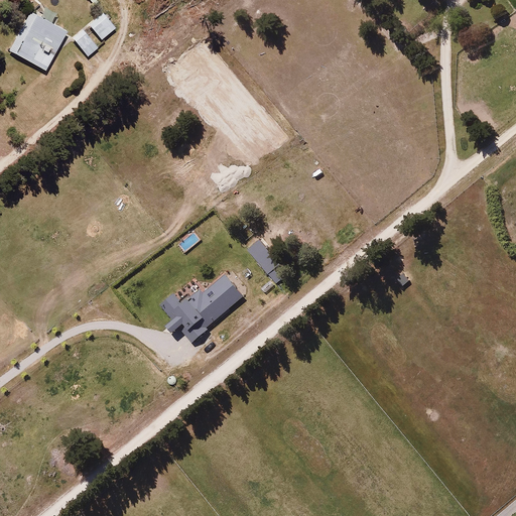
[(68,30),(31,12),(10,51),(47,71),(68,30)]
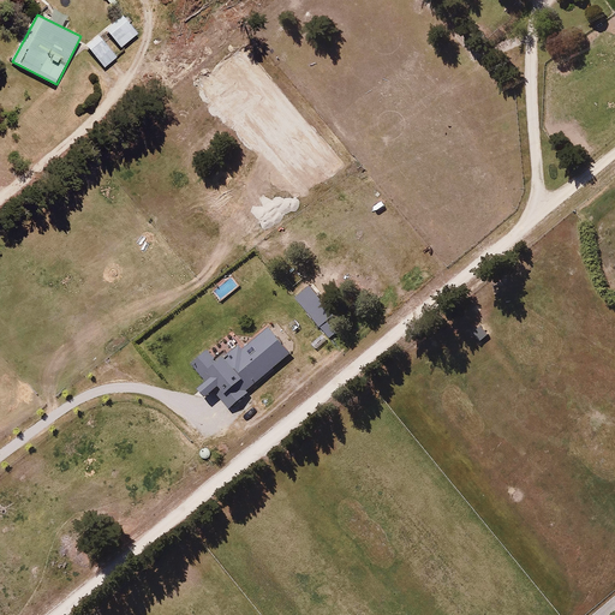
[(107,33),(121,48),(139,31),(125,16),(107,33)]
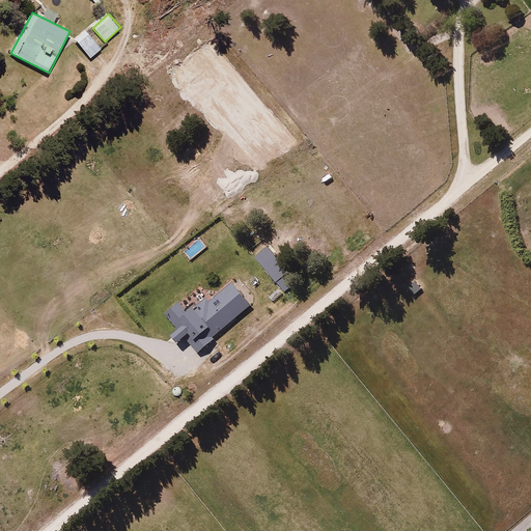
[(105,42),(92,28),(77,42),(92,58),(105,47),(102,44),(105,42)]
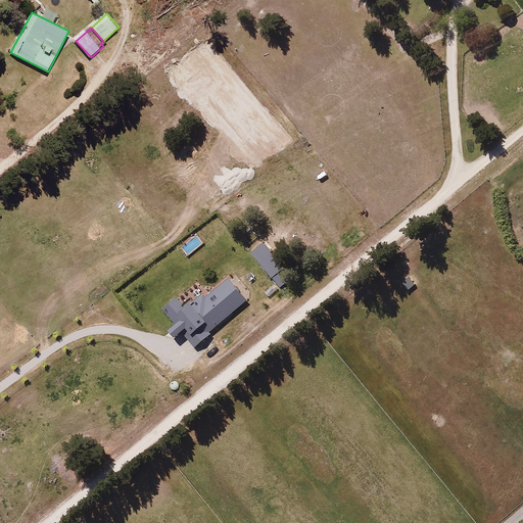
[(115,43),(111,38),(103,45),(107,50),(115,43)]
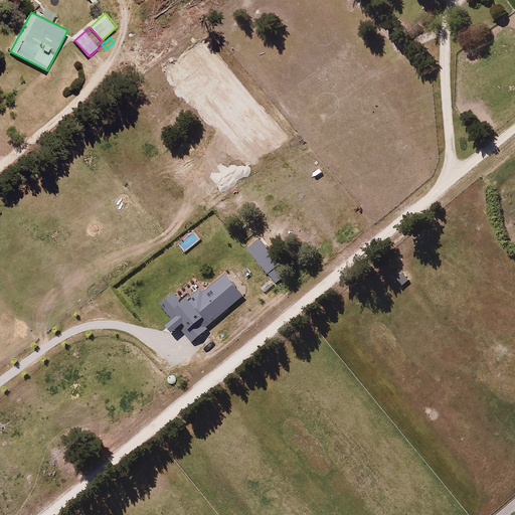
[(53,81),(48,86),(56,93),(60,89),(53,81)]
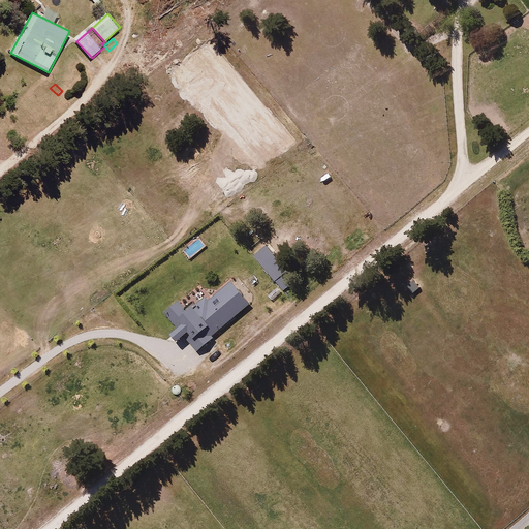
[(266,246),(253,256),(274,281),(286,271),(266,246)]
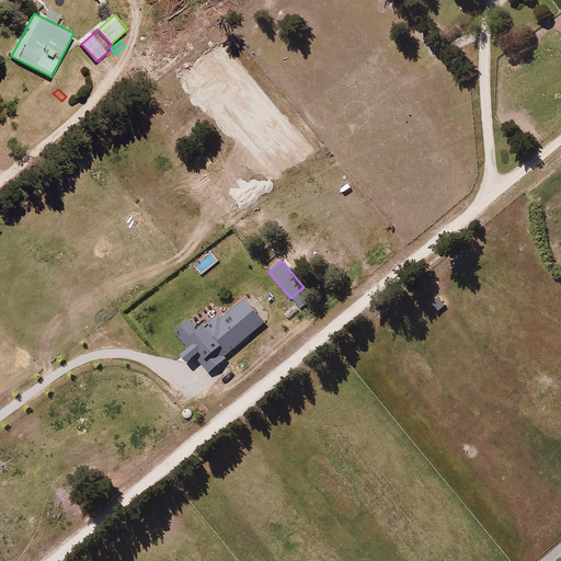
[(264,322),(244,298),(220,318),(216,315),(202,325),(197,329),(187,319),(173,331),(186,347),(179,354),(185,363),(193,356),(208,374),(226,358),(224,356),(264,322)]
